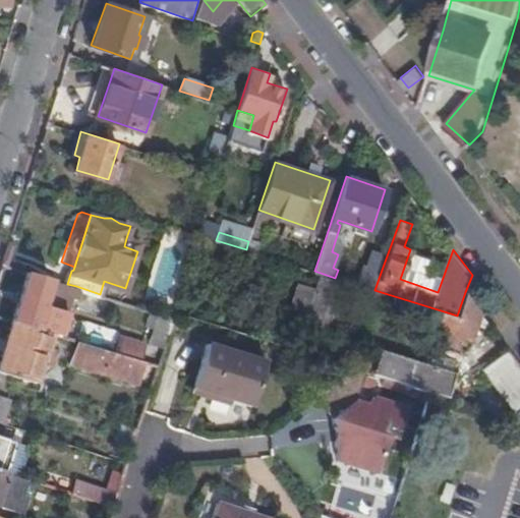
[(124,246),(137,251),(139,243),(126,238),(124,246)]
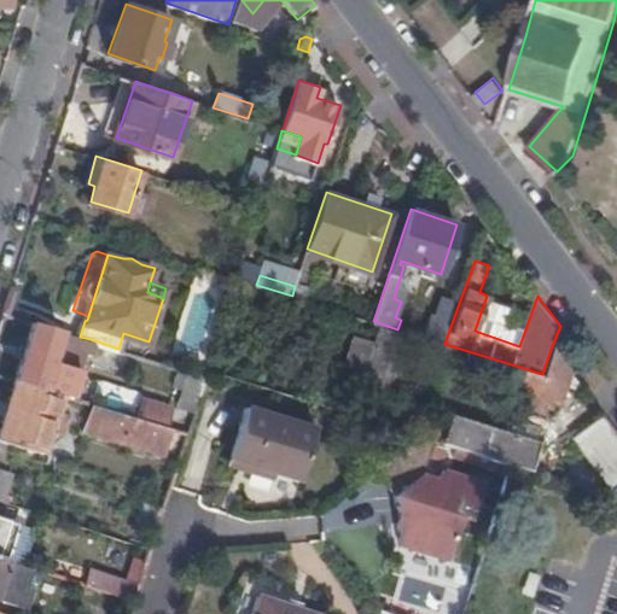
[(444,344),(453,320),(432,313),(428,326),(409,320),(406,331),(444,344)]
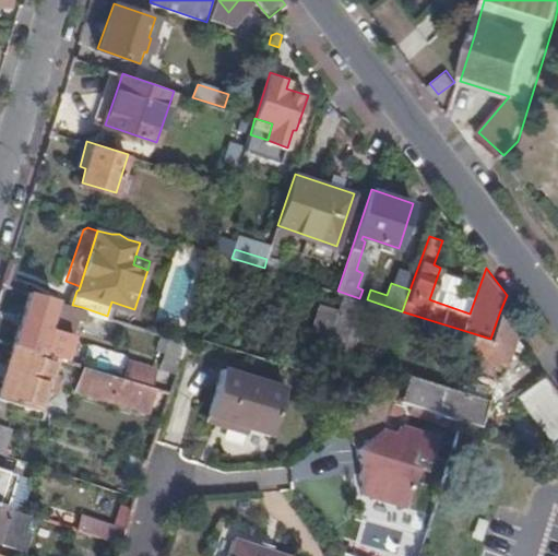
[(30,292),(13,343),(56,356),(67,359),(82,307),(72,305),(30,292)]
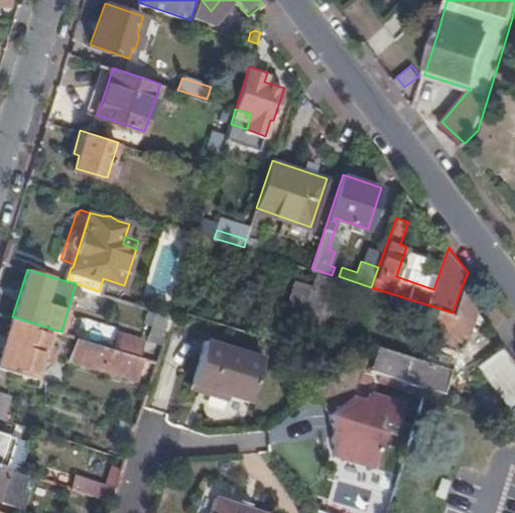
[(328,325),(342,280),(317,272),(302,316),(328,325)]
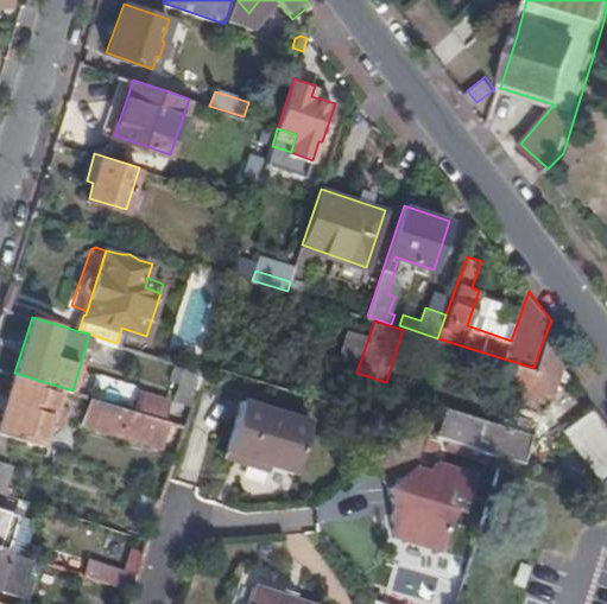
[(568,374),(543,341),(533,368),(514,362),(510,381),(523,386),(522,390),(545,399),(548,394),(551,395),(557,377),(566,381),(568,374)]
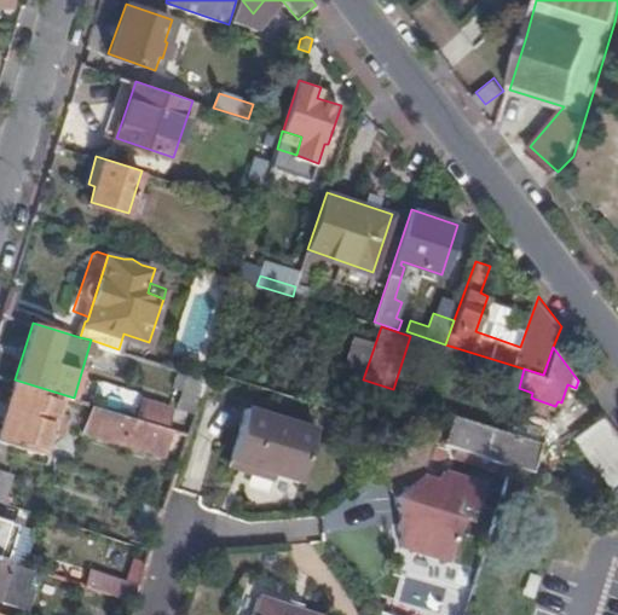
[(195,413),(206,376),(189,371),(178,407),(195,413)]
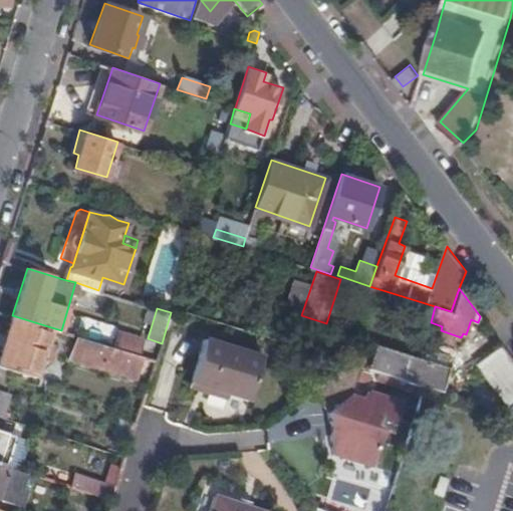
[(51,327),(12,315),(0,355),(0,364),(36,375),(51,327)]
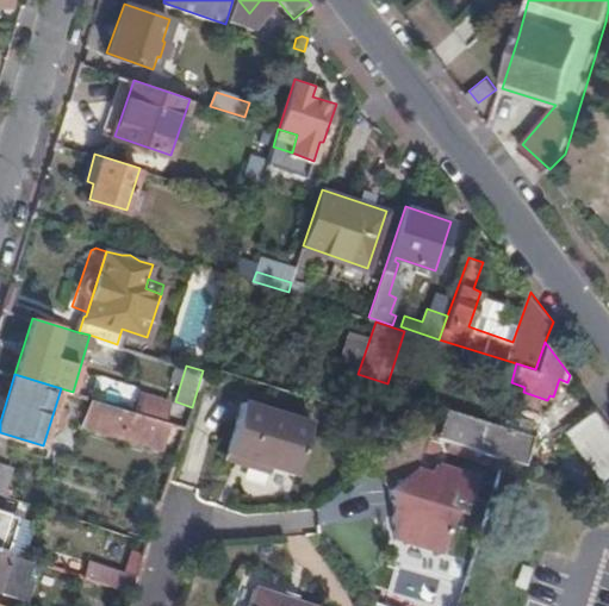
[(143,392),(137,412),(166,420),(173,401),(143,392)]
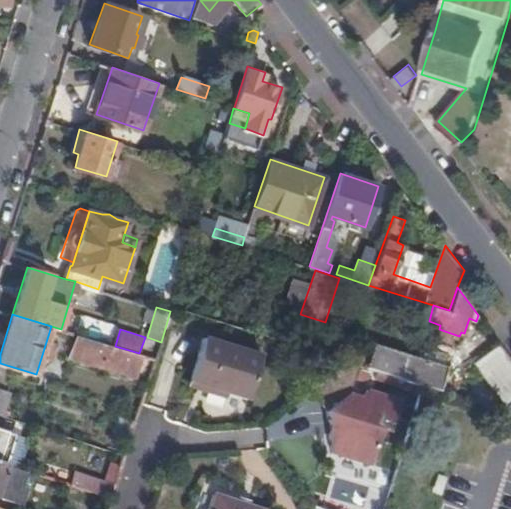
[(115,346),(78,334),(71,355),(149,378),(155,359),(139,353),(115,346)]
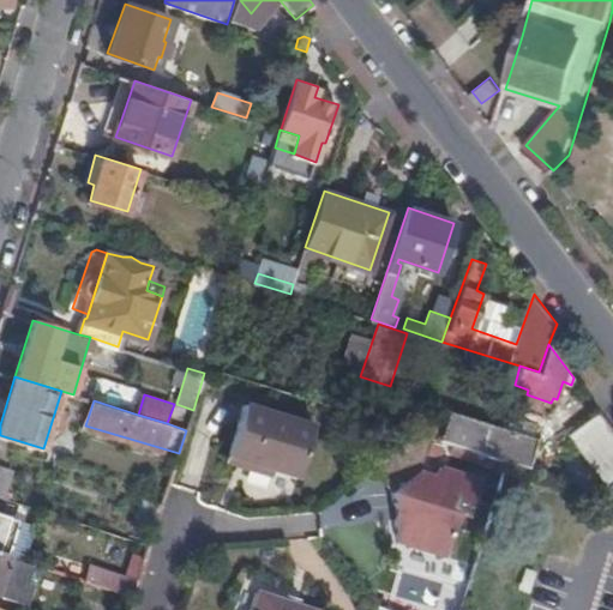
[(296,476),(313,424),(246,404),(229,453),(250,460),(248,466),(272,473),(275,469),(296,476)]
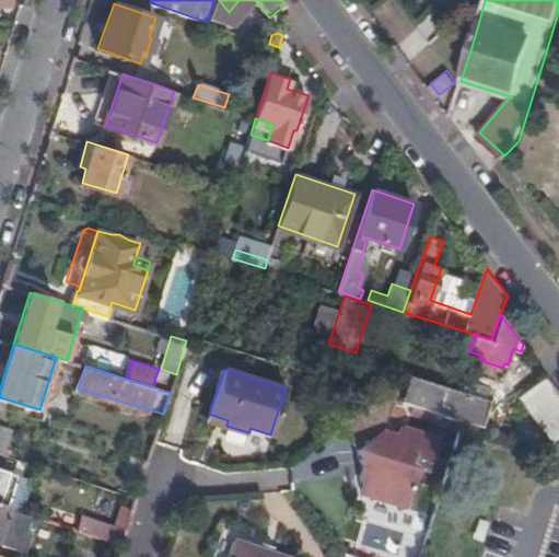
[(558,390),(552,382),(546,373),(519,395),(556,443),(558,440),(558,390)]
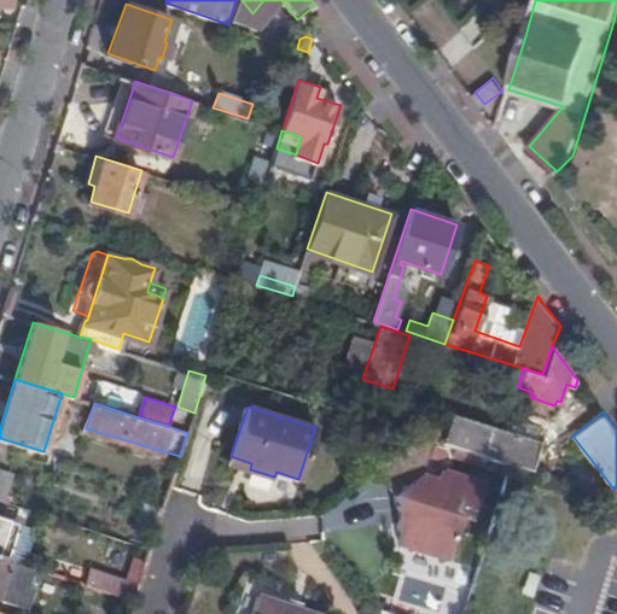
[(443,442),(510,463),(533,471),(542,442),(453,414),(443,442)]
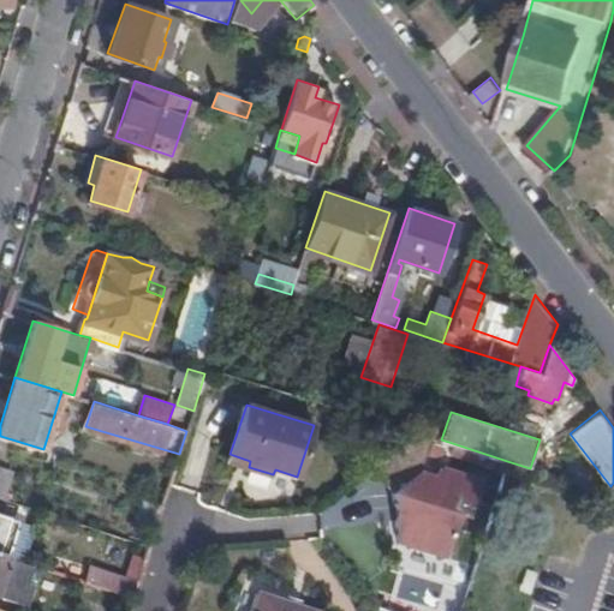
[(431,437),(416,432),(371,466),(391,492),(398,539),(447,555),(460,513),(455,510),(458,502),(474,508),(482,479),(442,467),(433,474),(421,471),(431,437)]
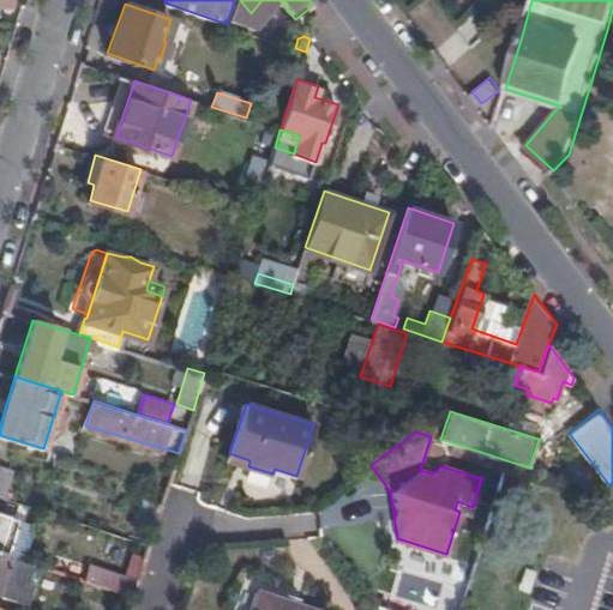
[(0,551),(10,555),(20,521),(0,514),(0,551)]
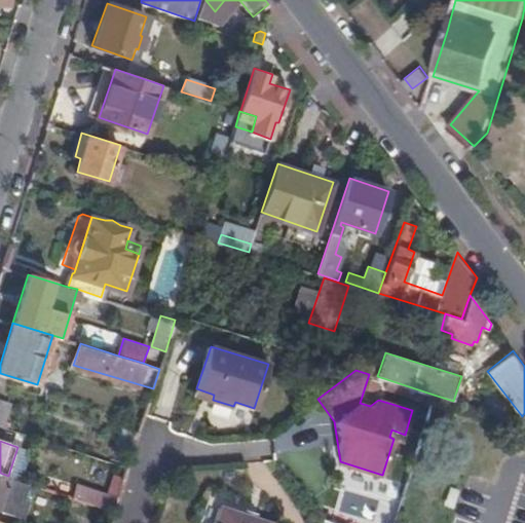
[(8,476),(0,473),(0,509),(25,518),(31,499),(26,496),(30,483),(8,476)]
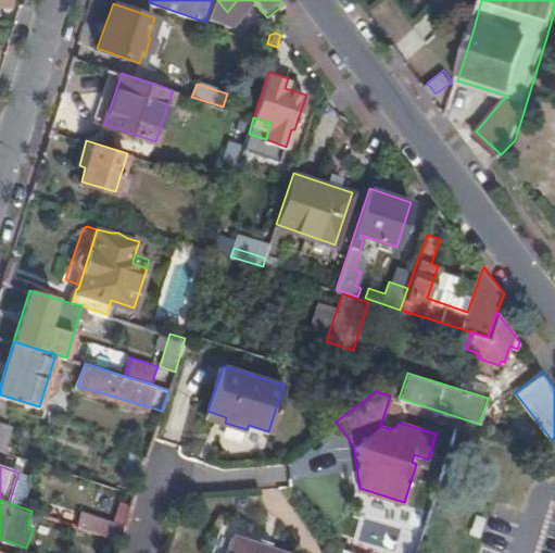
[(96,530),(123,540),(127,526),(99,517),(96,530)]
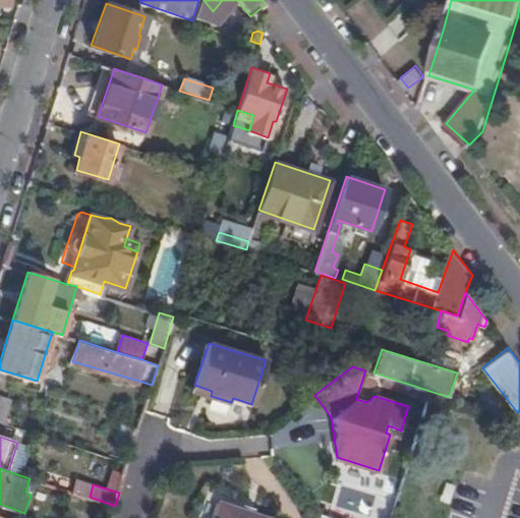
[(272,517),(250,511),(240,508),(217,501),(211,517),(272,517)]
